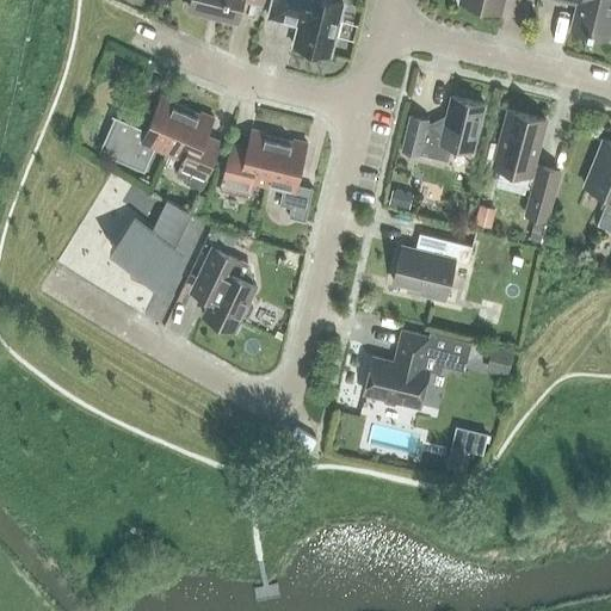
[(191,0),(189,8),(236,20),(241,0),(242,0),(261,5),(261,0),(191,0)]
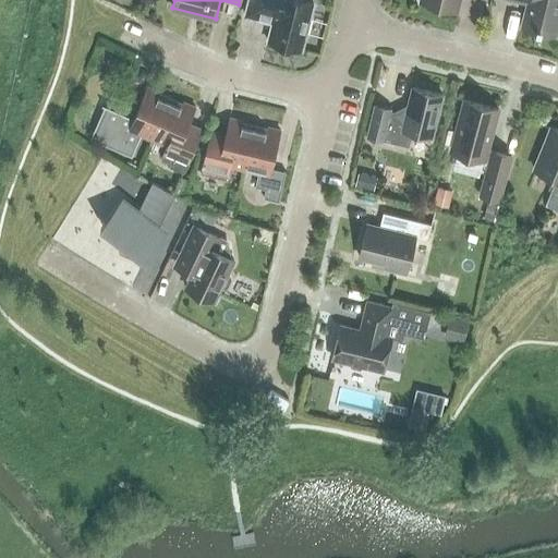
[(308,20),(313,4),(296,0),(249,0),(245,16),(266,21),(267,14),(274,16),(267,43),(301,51),(306,31),(301,28),(303,19),(308,20)]
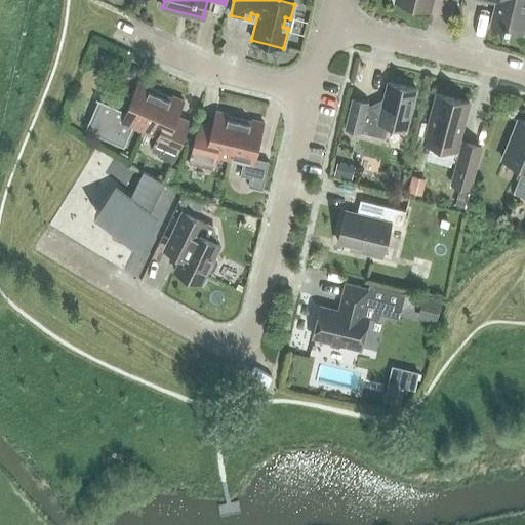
[(396,0),(396,2),(430,10),(432,0),(396,0)]
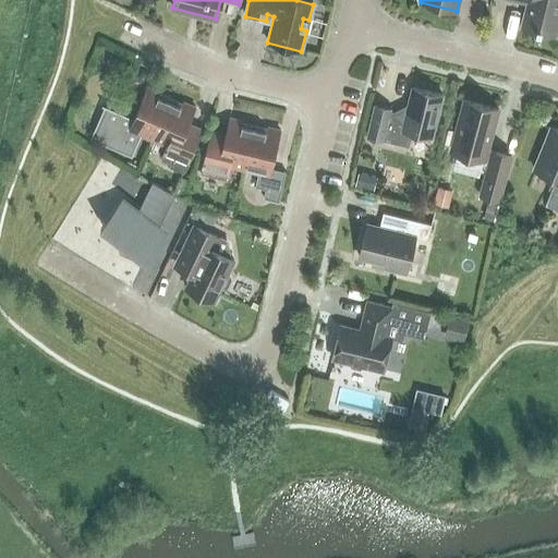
[(521,27),(555,36),(557,22),(557,0),(512,0),(526,3),(521,27)]
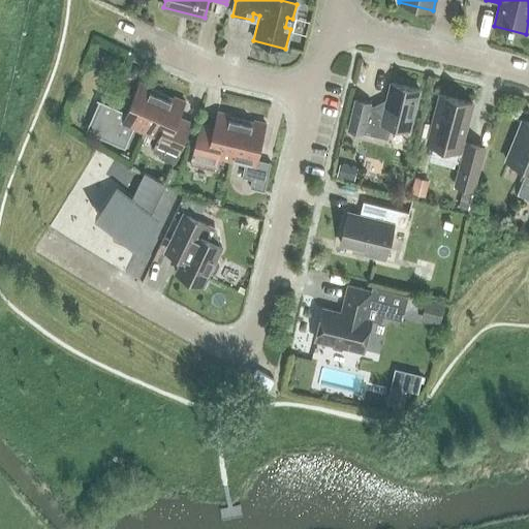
[(102,102),(91,129),(115,139),(116,141),(123,123),(133,128),(145,132),(161,94),(150,89),(151,87),(139,83),(126,113),(96,99),(96,100),(99,101),(102,102)]
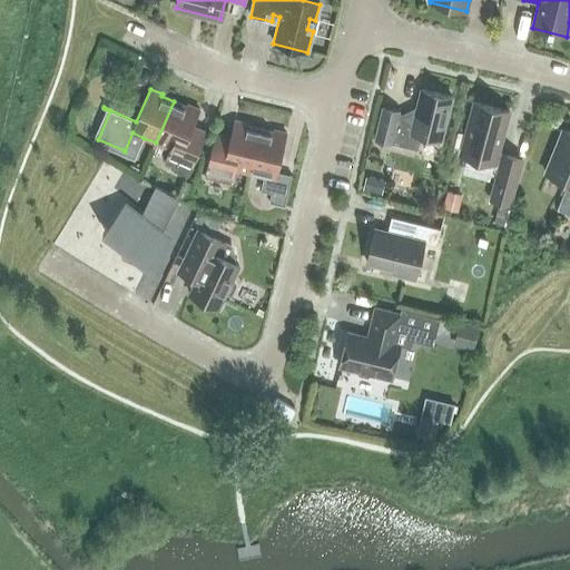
[(441,140),(451,97),(421,90),(414,119),(397,116),(399,112),(383,108),(375,139),(418,150),(421,136),(441,140)]
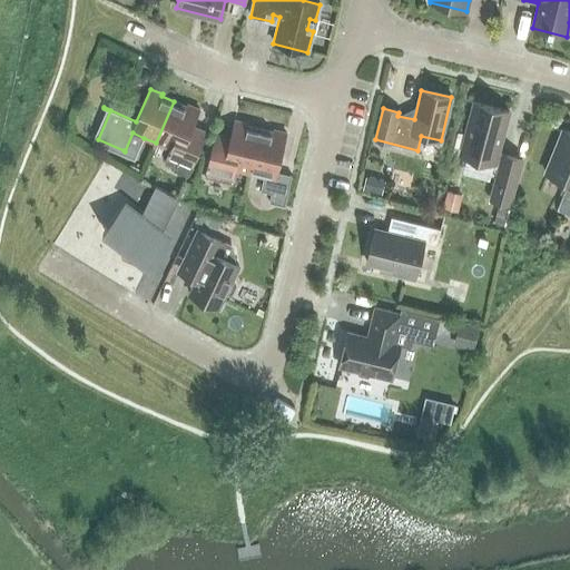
[(187,177),(207,131),(193,126),(199,110),(187,105),(186,107),(174,101),(156,143),(169,149),(164,163),(175,167),(173,170),(187,177)]
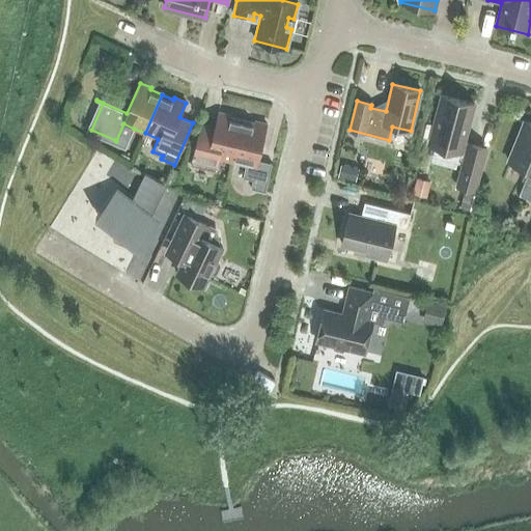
[(473,105),(442,95),(428,144),(460,152),(473,105)]
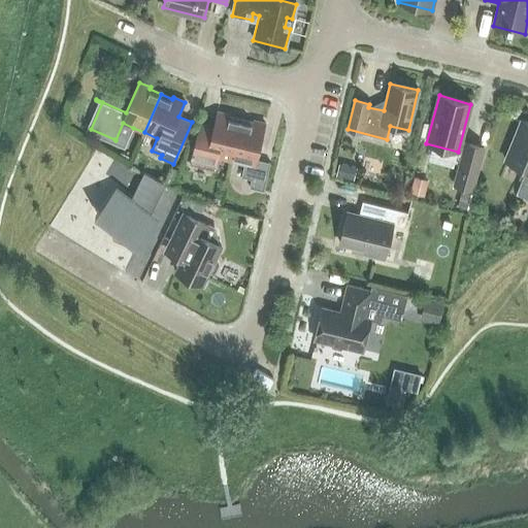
[(231,160),(240,120),(229,117),(229,114),(217,111),(213,127),(199,123),(190,164),(213,170),(217,157),(231,160)]
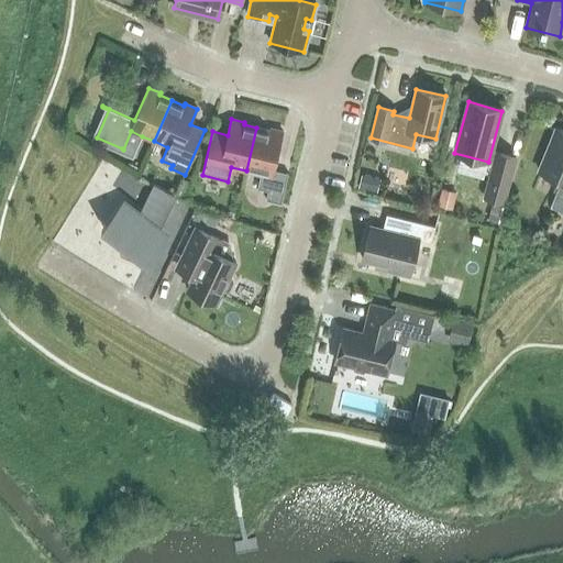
[(256,128),(246,170),(261,175),(257,188),(267,191),(265,200),(280,203),(288,174),(273,170),(283,132),(269,129),(269,131),(256,128)]
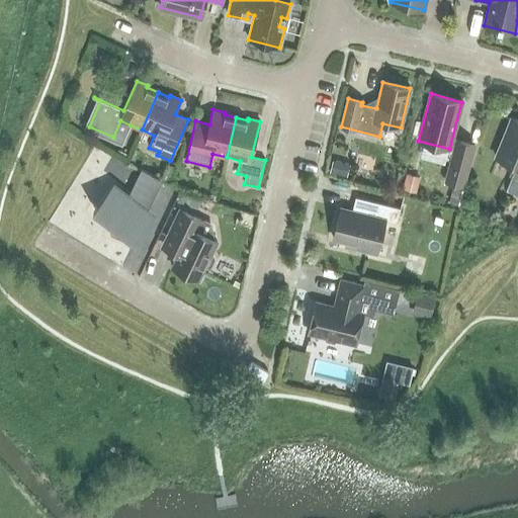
[(517,120),(512,118),(511,119),(513,120),(498,157),(496,157),(496,158),(516,166),(506,190),(517,194),(517,120)]
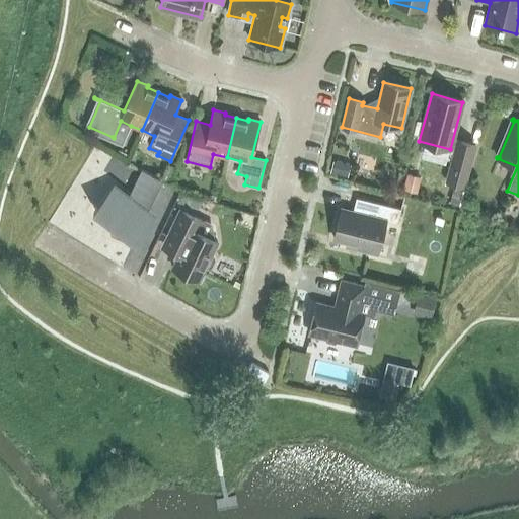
[(446,180),(464,186),(474,146),(456,141),(446,180)]
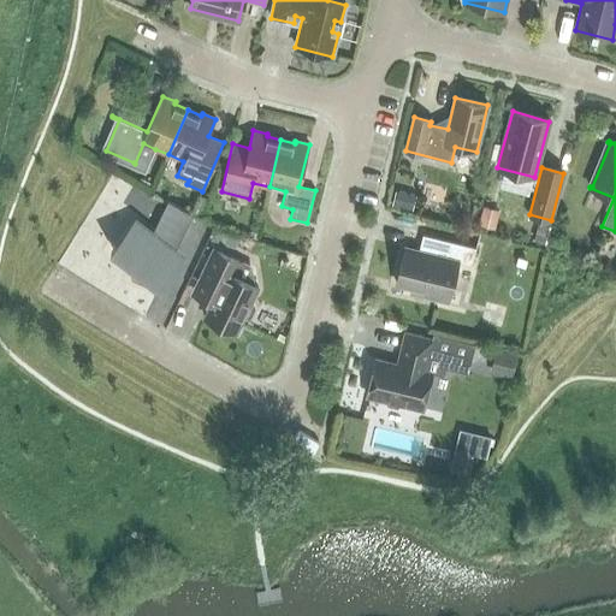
[(413,211),(416,194),(396,189),(392,206),(413,211)]
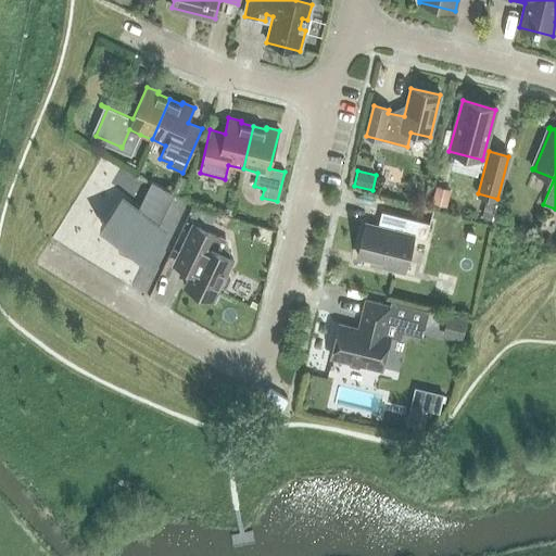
[(187,179),(177,176),(172,190),(181,193),(187,179)]
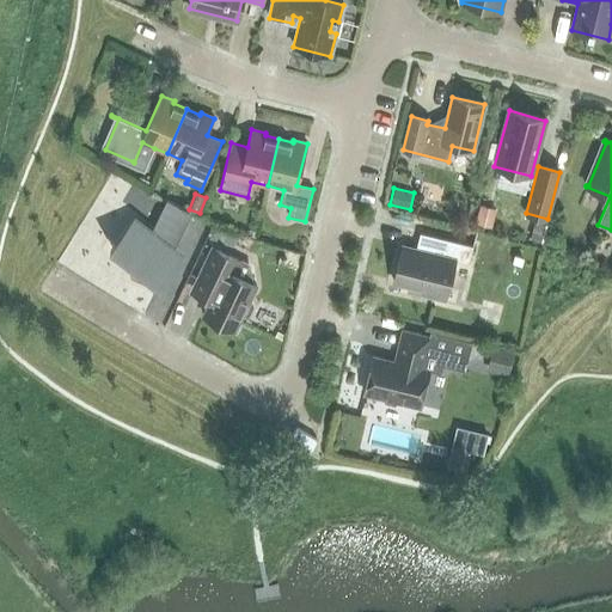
[(159,286),(184,254),(176,246),(191,214),(166,200),(151,232),(134,219),(111,248),(135,267),(130,276),(155,289),(158,285),(159,286)]
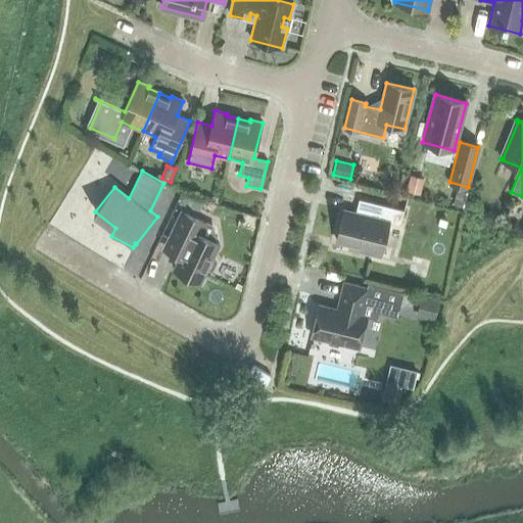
[(423,178),(409,175),(405,192),(419,195),(423,178)]
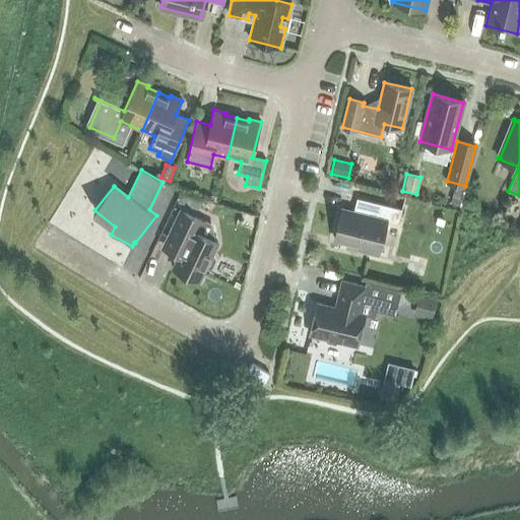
[(201,199),(180,192),(176,202),(198,209),(201,199)]
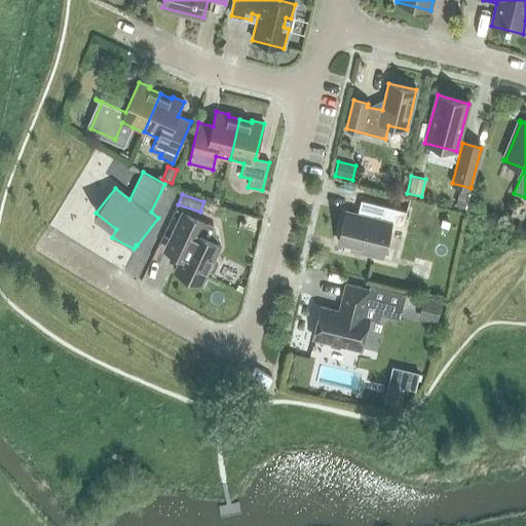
[(403,227),(407,212),(361,200),(358,215),(345,212),(338,241),(366,249),(364,256),(382,260),(391,225),(403,227)]
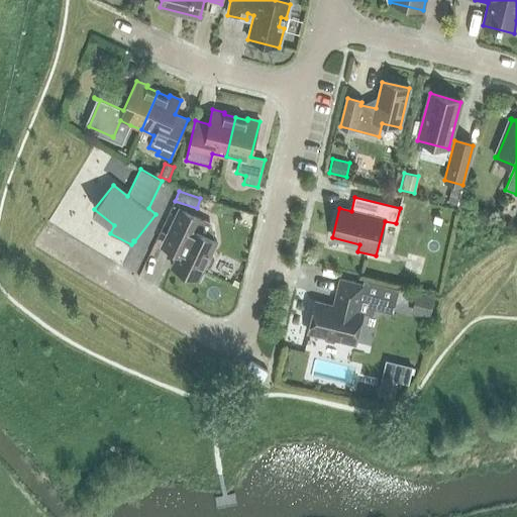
[(164,241),(161,247),(177,255),(172,268),(186,275),(187,273),(199,278),(204,267),(207,268),(210,267),(214,259),(213,255),(210,254),(216,241),(212,239),(204,235),(210,223),(197,217),(180,209),(168,234),(164,241)]
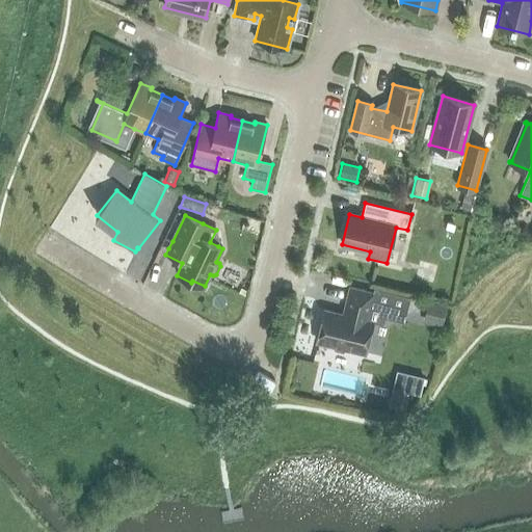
[(404,323),(410,297),(373,288),(372,293),(350,287),(343,315),(325,311),(317,342),(333,346),(335,350),(343,352),(347,349),(365,353),(372,323),(383,325),(386,318),(404,323)]
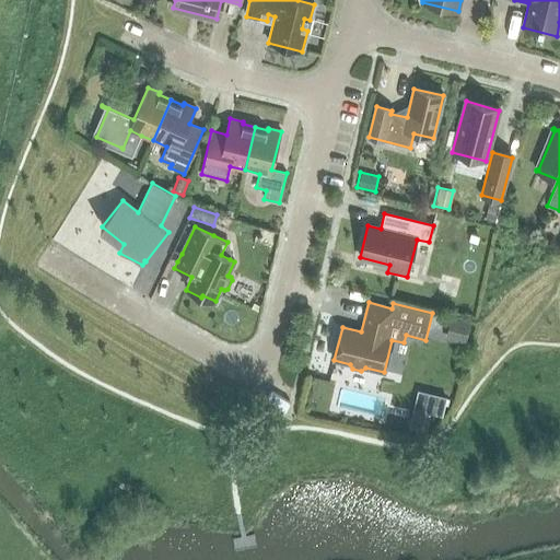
[(465,345),(470,319),(452,315),(446,340),(465,345)]
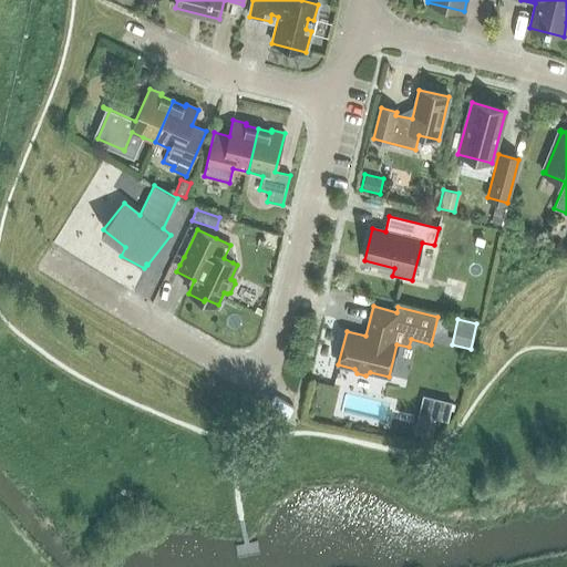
[(447,422),(452,403),(423,397),(414,432),(431,436),(435,419),(447,422)]
